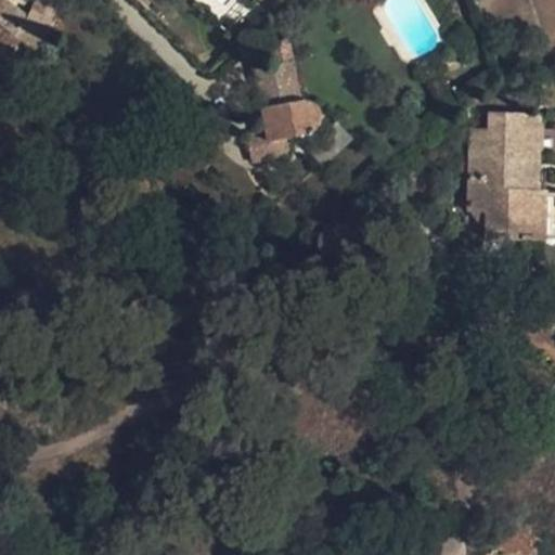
[(61,0),(36,0),(26,14),(5,0),(0,0),(0,40),(4,44),(21,39),(33,47),(61,0)]
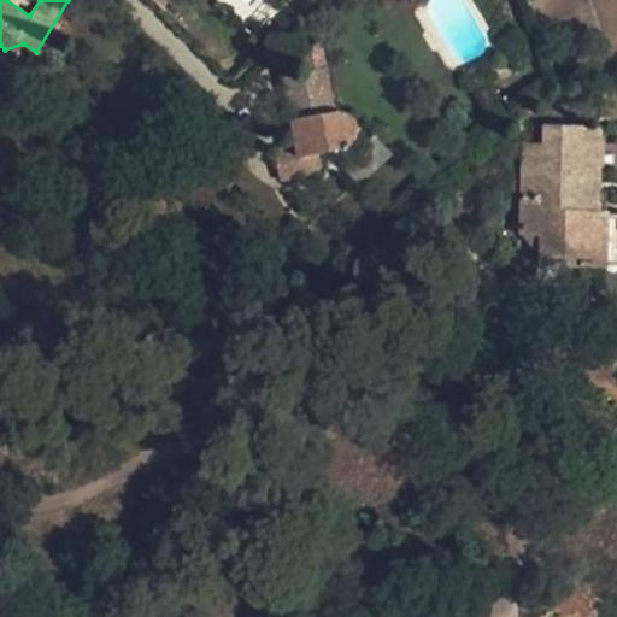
[(333,112),(319,52),(301,56),(304,72),(283,77),(297,146),(275,150),(281,182),(321,174),(317,156),(340,151),(345,150),(348,147),(353,142),(357,135),(357,127),(353,119),(347,113),(342,112),(333,112)]
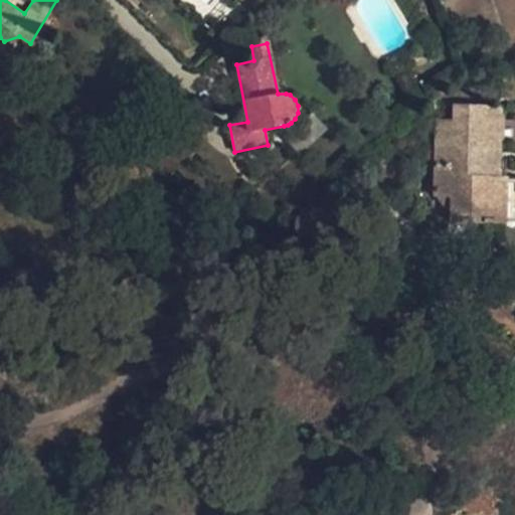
[(505,221),(506,179),(507,166),(501,164),(504,107),(452,106),(451,120),(435,119),(433,197),(450,198),(449,224),(505,224),(505,221)]
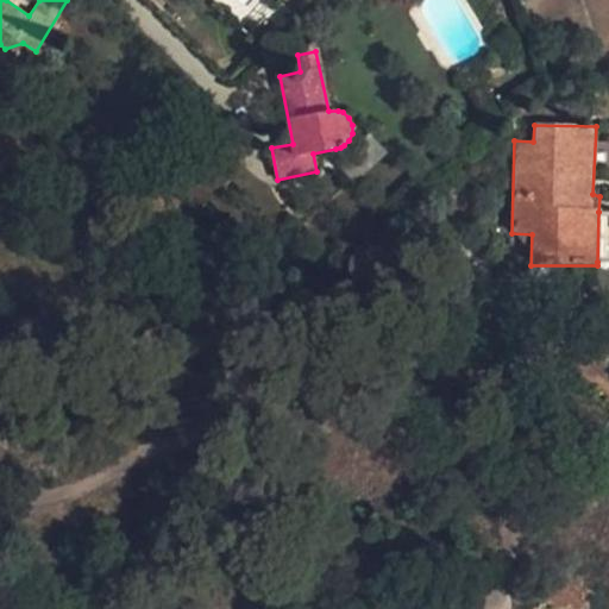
[(351,179),(383,154),(365,133),(334,161),(351,179)]
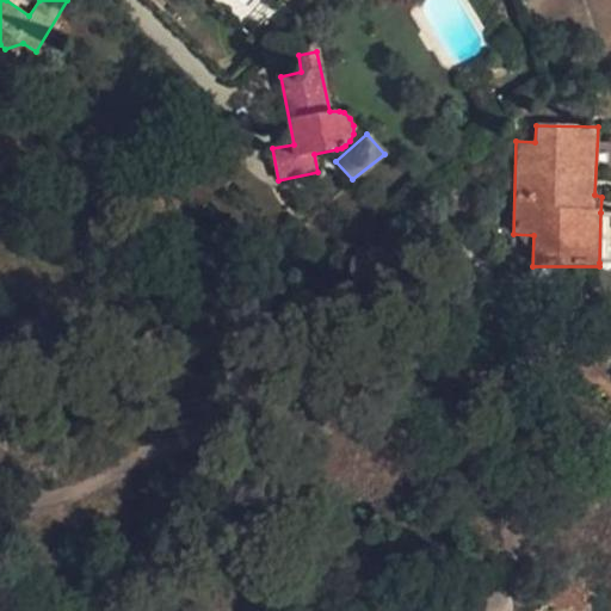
[(610,211),(600,213),(599,263),(610,263),(610,211)]
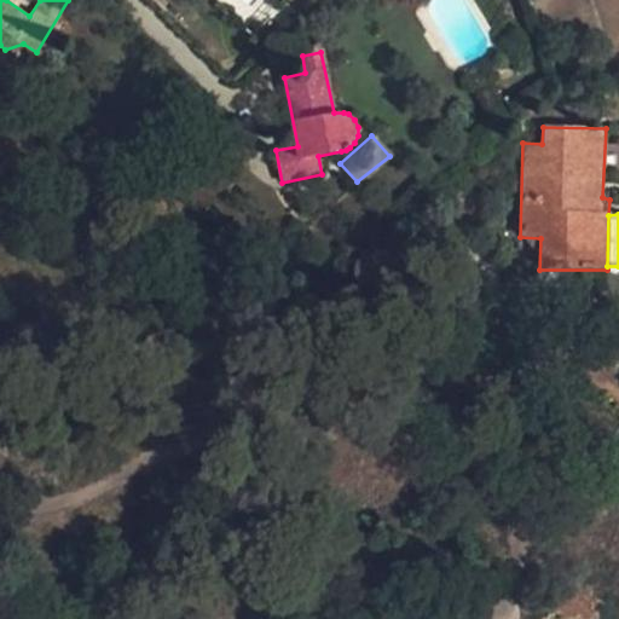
All buildings are outlined.
